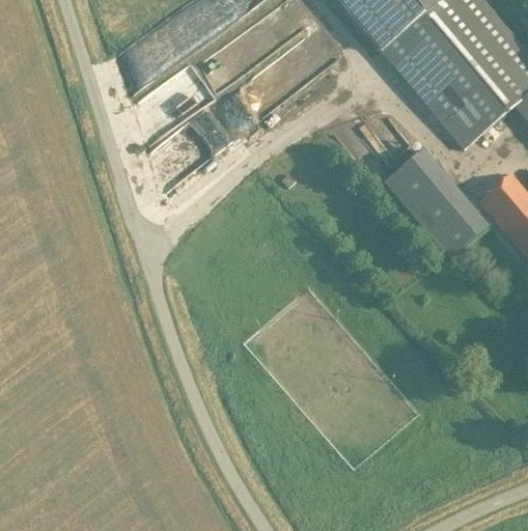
[(527,51),(484,0),(340,0),(380,49),(464,148),(515,105),(527,119),(527,191),(510,171),(478,198),(527,256),(527,51)]
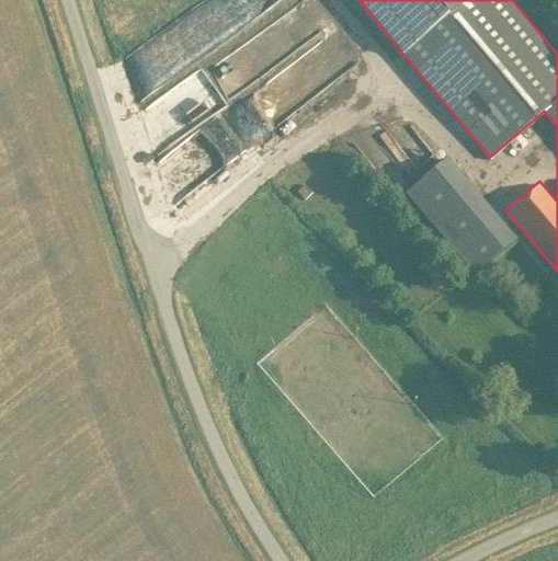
[(259,121),(353,56),(337,33),(243,98),(259,121)]
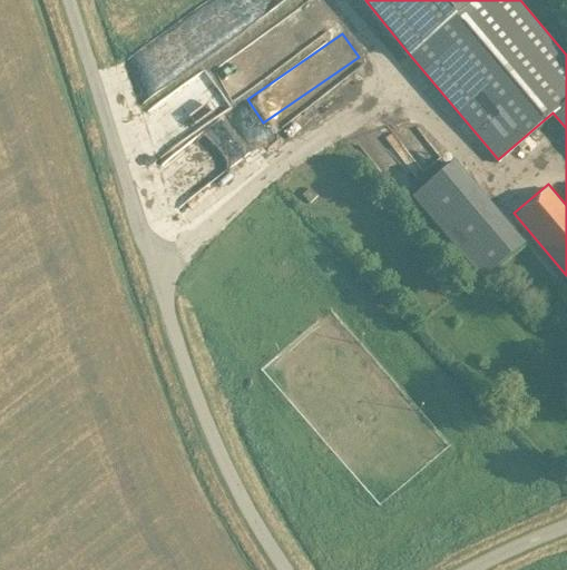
[(214,59),(230,87),(255,72),(240,45),(214,59)]
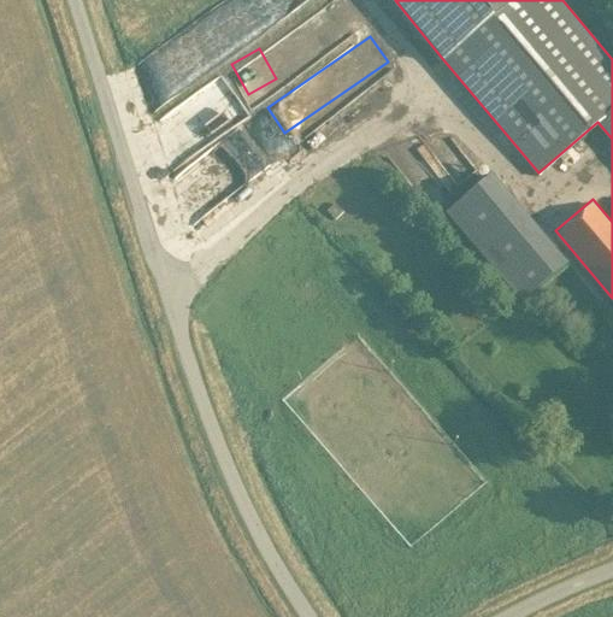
[(401,139),(424,184),(454,171),(447,156),(458,151),(442,118),(401,139)]
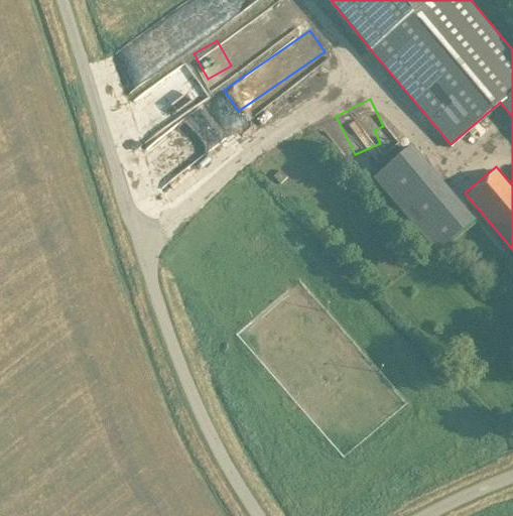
[(373,176),(435,251),(474,219),(410,144),(373,176)]
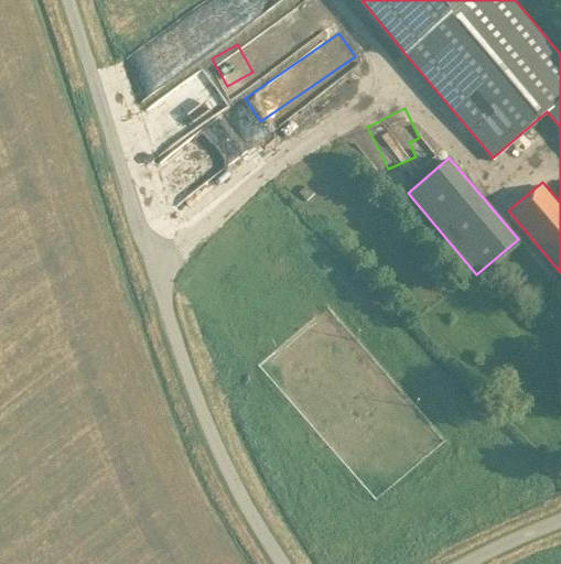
[(169,164),(173,185),(193,181),(189,160),(169,164)]
